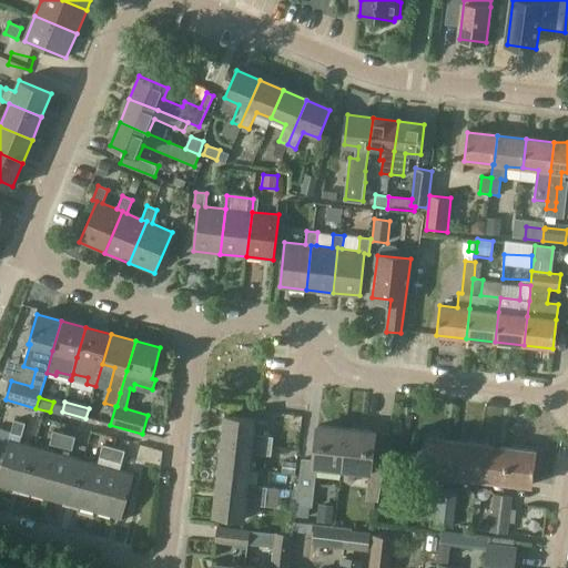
[(223,440),(272,447),(273,437),(267,437),(270,421),(256,419),(256,418),(226,415),(223,440)]
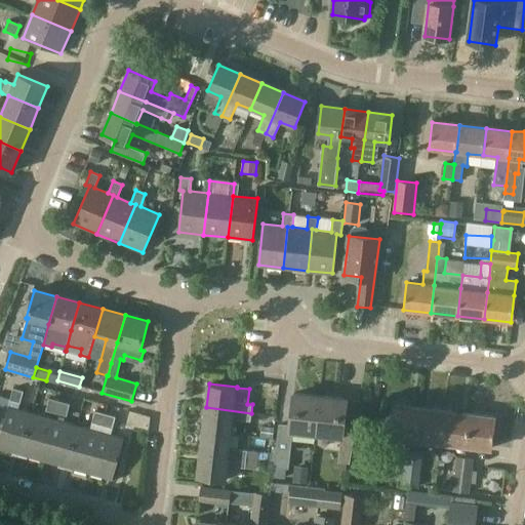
[(19,403),(24,392),(13,389),(9,401),(19,403)]
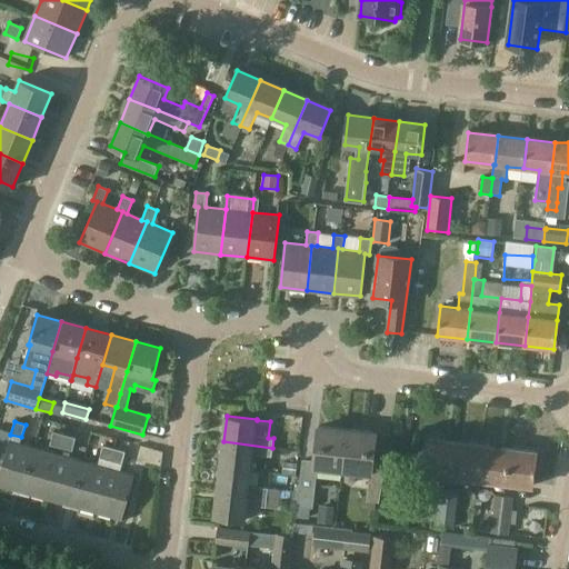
[(315,461),(313,467),(317,467),(342,470),(347,430),(318,427),(315,461)]
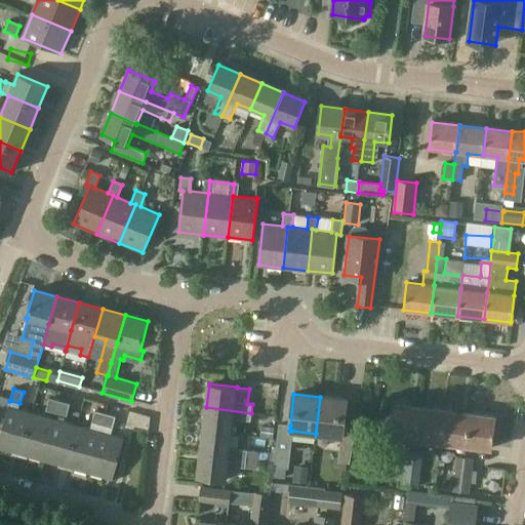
[(320,397),(316,434),(340,437),(342,437),(344,427),(347,400),(320,397)]
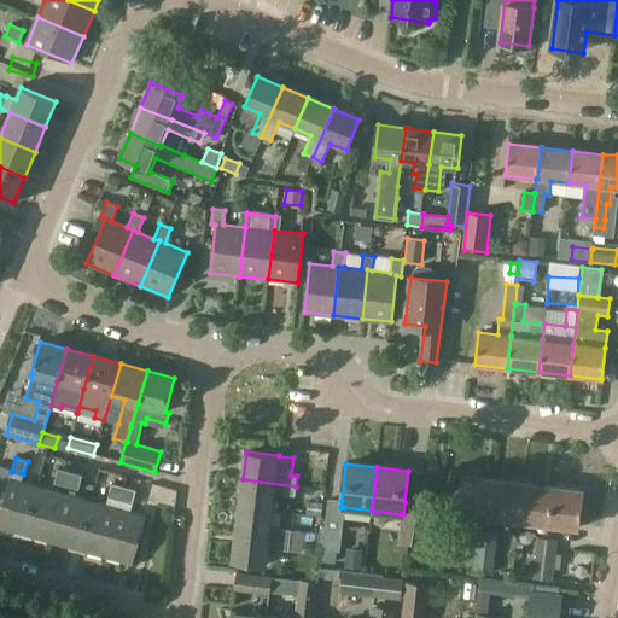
[(66,487),(70,472),(58,470),(54,483),(66,487)]
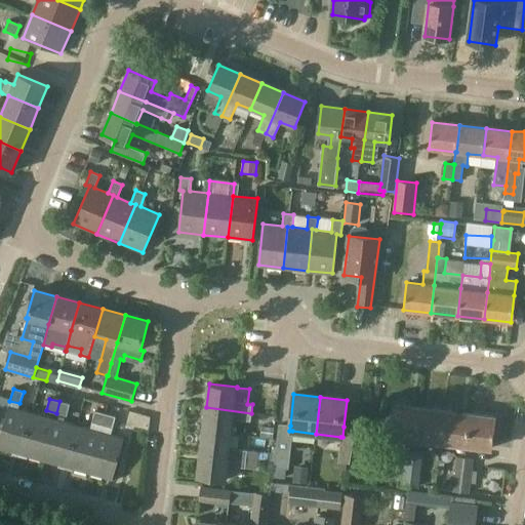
[(59,401),(56,413),(67,416),(70,404),(59,401)]
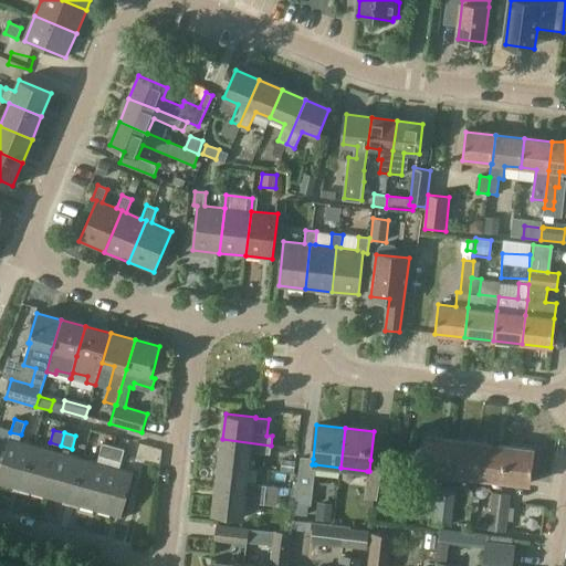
[(448,474),(452,440),(425,437),(420,471),(448,474)]
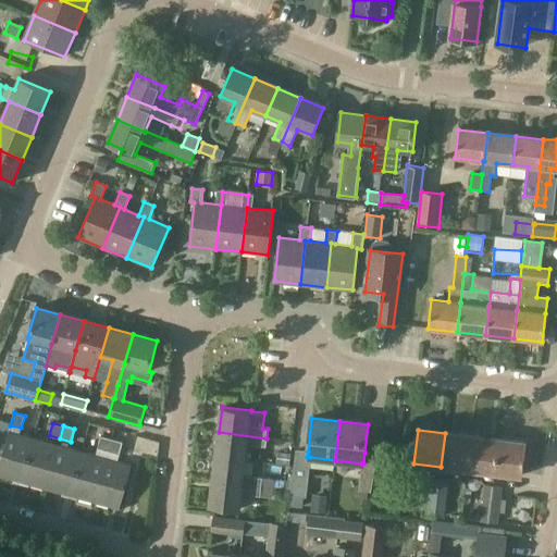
[(0,458),(0,475),(21,482),(34,437),(8,431),(0,458)]
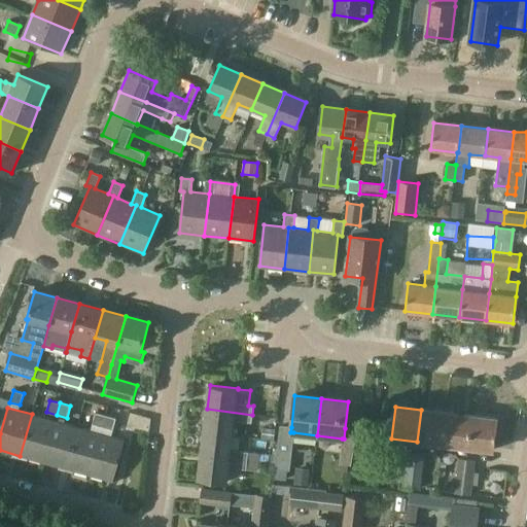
[(251,423),(252,415),(207,409),(204,432),(233,435),(234,421),(251,423)]
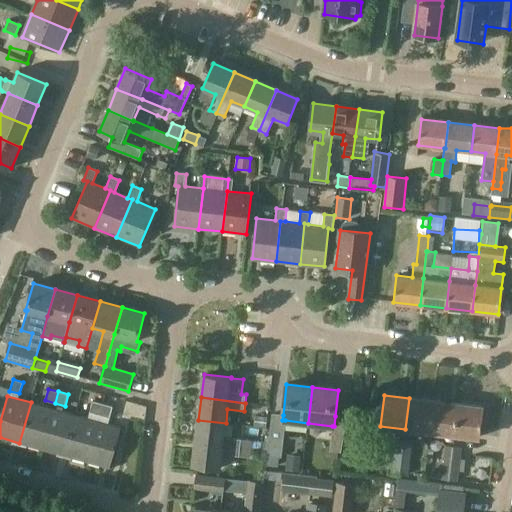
[(430,432),(433,401),(409,398),(405,429),(430,432)]
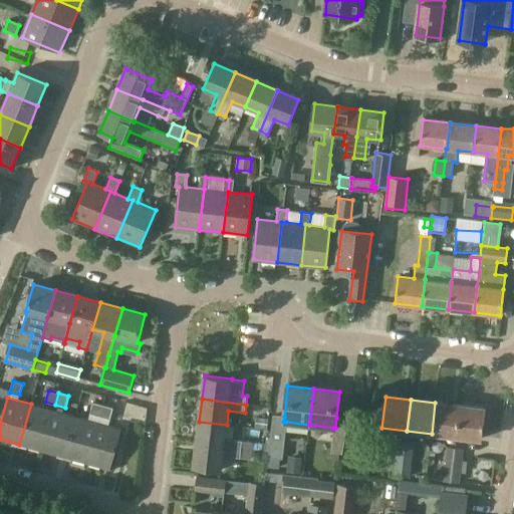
[(89,415),(99,417),(103,406),(93,403),(89,415)]
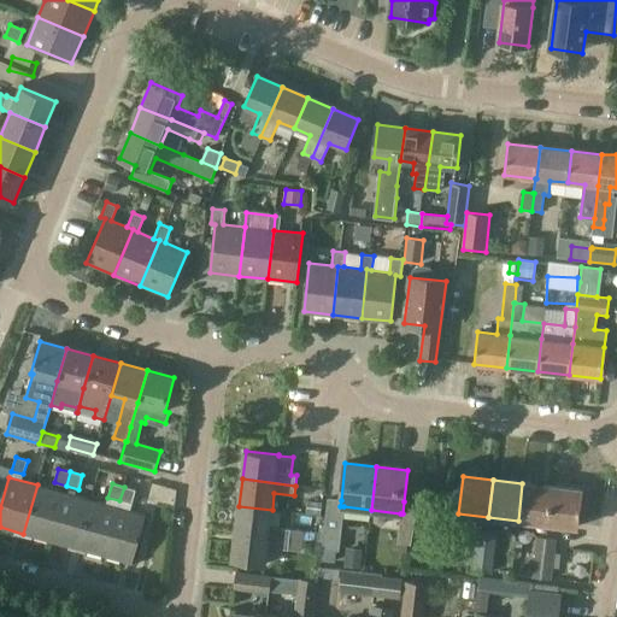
[(547,524),(551,487),(522,483),(518,521),(547,524)]
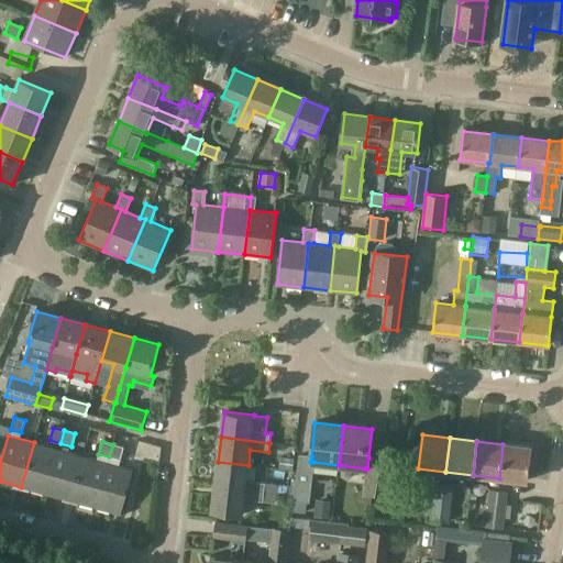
[(45,494),(58,450),(34,442),(21,487),(45,494)]
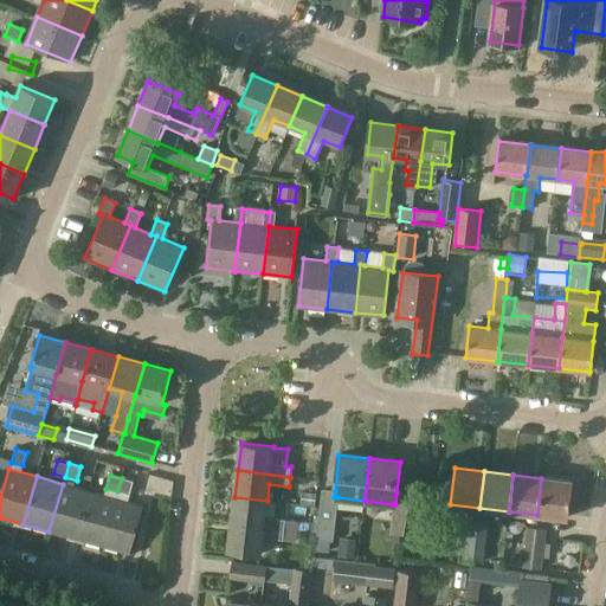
[(129,495),(134,482),(122,478),(117,491),(129,495)]
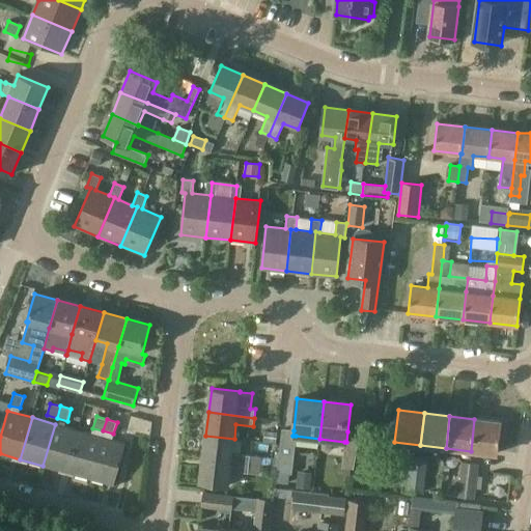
[(474,419),(471,451),(497,454),(501,422),(474,419)]
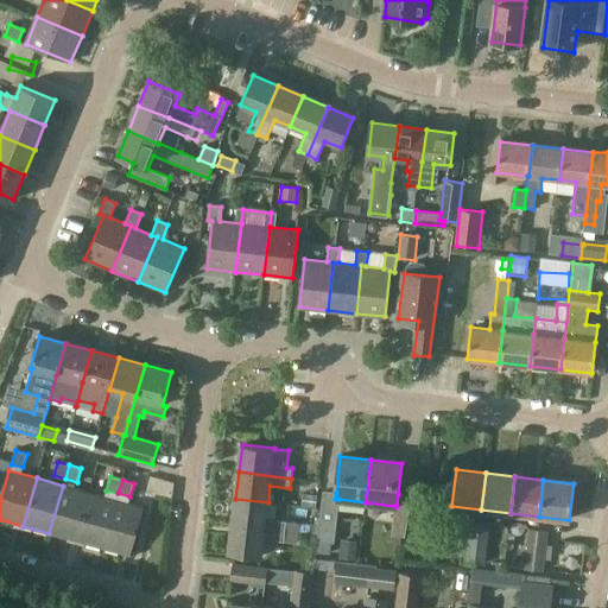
[(76,542),(89,493),(63,486),(49,533),(76,542)]
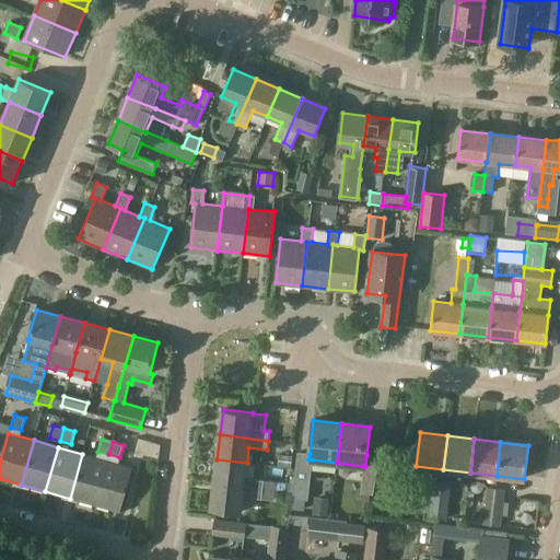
[(94,505),(107,461),(82,454),(70,499),(94,505)]
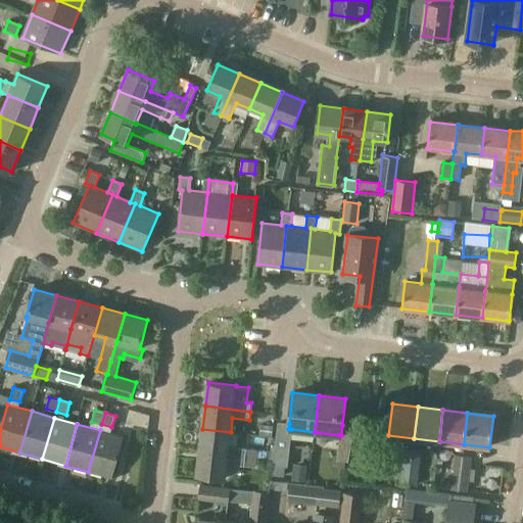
[(229,447),(231,432),(202,429),(199,453),(228,456),(245,458),(255,459),(256,450),(229,447)]
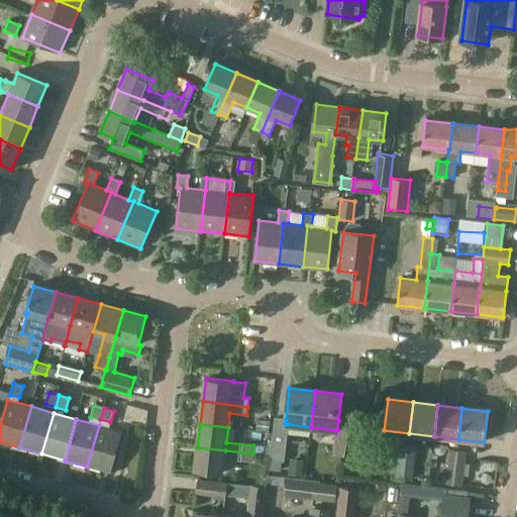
[(99,425),(87,467),(110,474),(122,432),(99,425)]
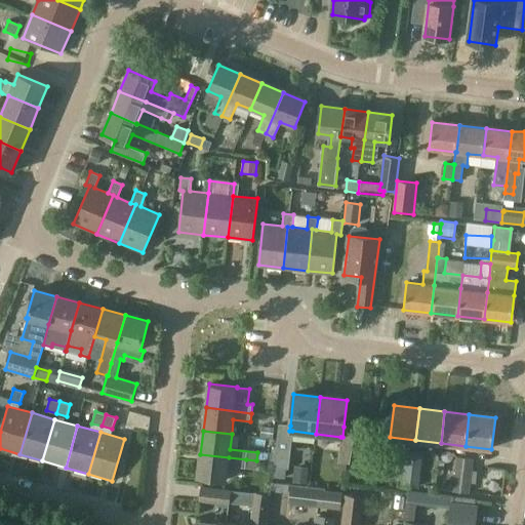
[(290,457),(291,447),(290,447),(277,445),(276,455),(274,467),(287,469),(288,469),(290,457)]
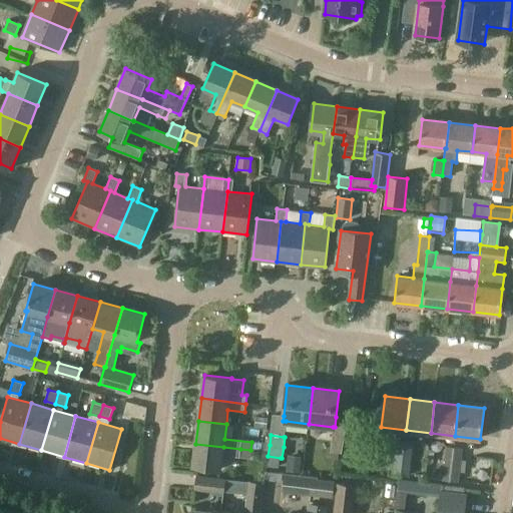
[(288,436),(287,445),(308,448),(309,439),(288,436)]
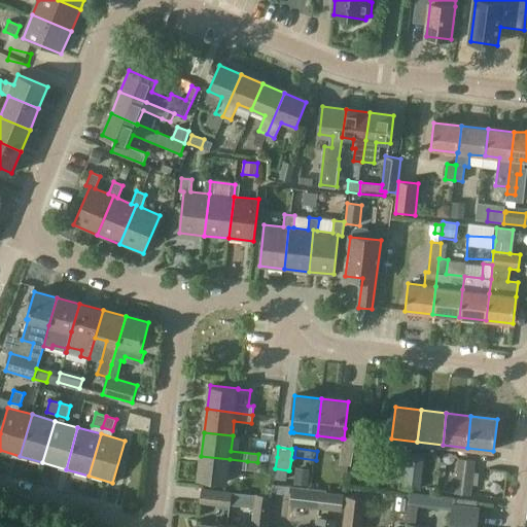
[(352,463),(354,452),(343,451),(341,462),(352,463)]
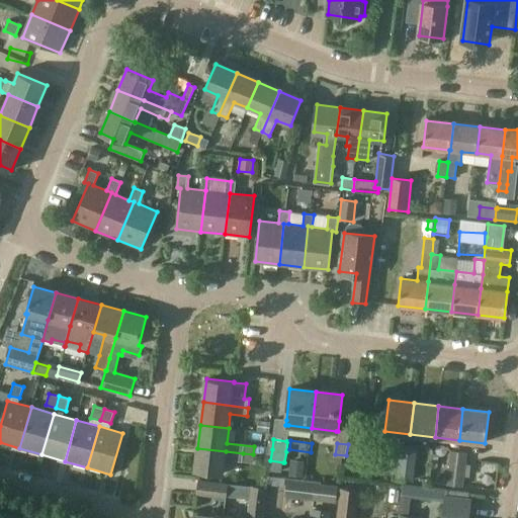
[(405,481),(409,446),(400,445),(397,480),(405,481)]
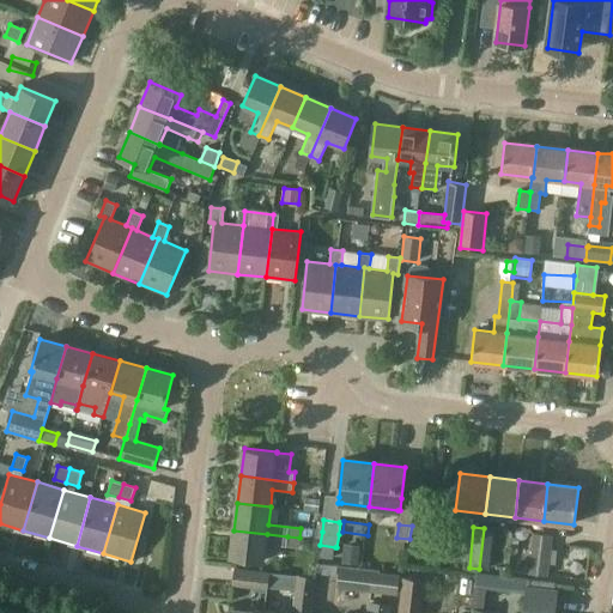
[(484,528),(479,569),(489,570),(493,529),(484,528)]
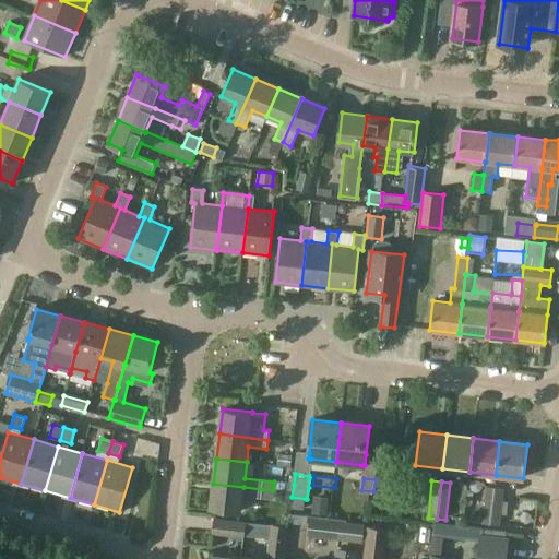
[(273,500),(273,490),(262,489),(244,487),(213,484),(210,509),(240,513),(242,497),(273,500)]
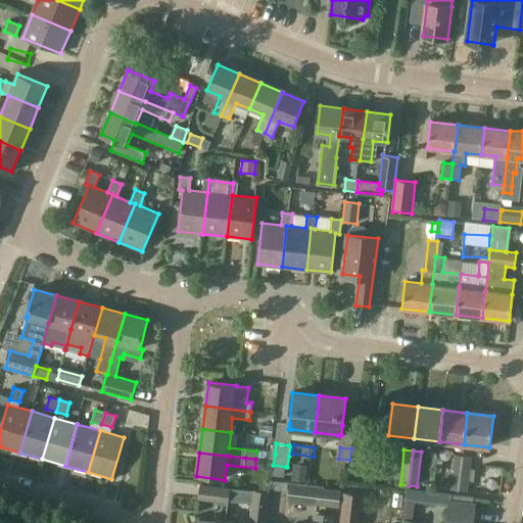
[(458,490),(462,456),(455,455),(450,490),(458,490)]
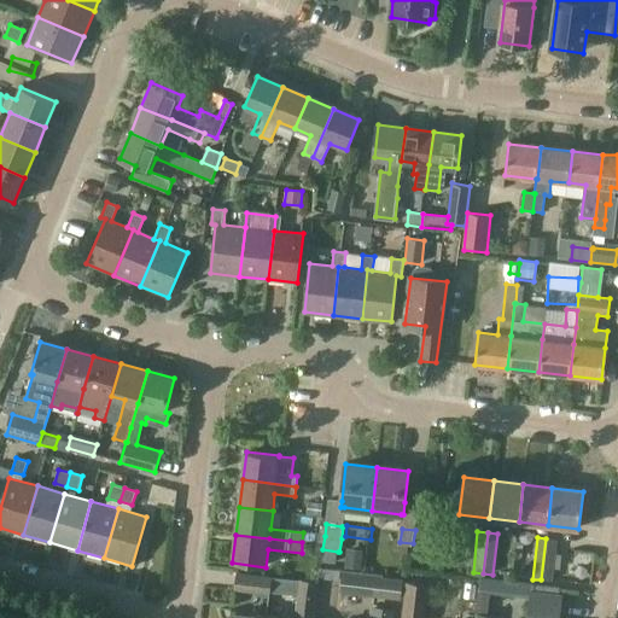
[(546,538),(541,579),(552,581),(557,540),(546,538)]
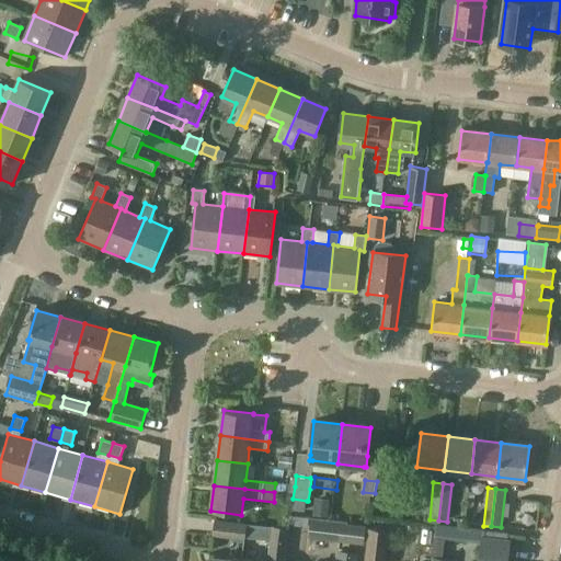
[(293,499),(292,507),(307,510),(307,501),(293,499)]
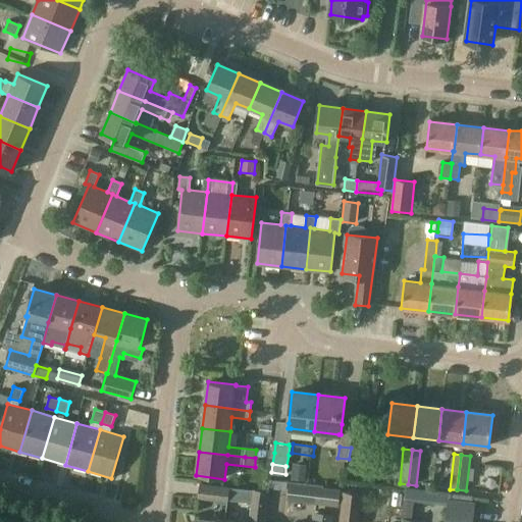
[(227,503),(228,500),(229,487),(199,483),(197,500),(227,503)]
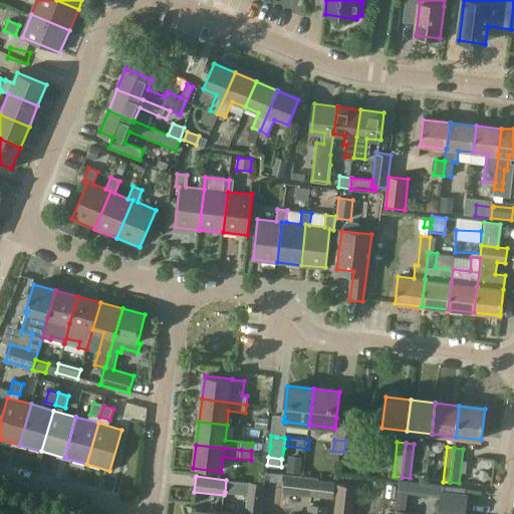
[(335,482),(308,479),(285,477),(283,493),(333,499),(335,482)]
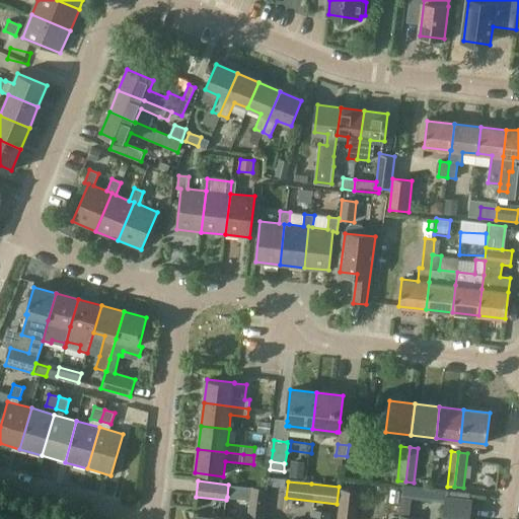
[(228,485),(227,497),(234,498),(235,491),(238,492),(250,493),(247,518),(252,518),(264,518),(267,489),(250,487),(228,485)]
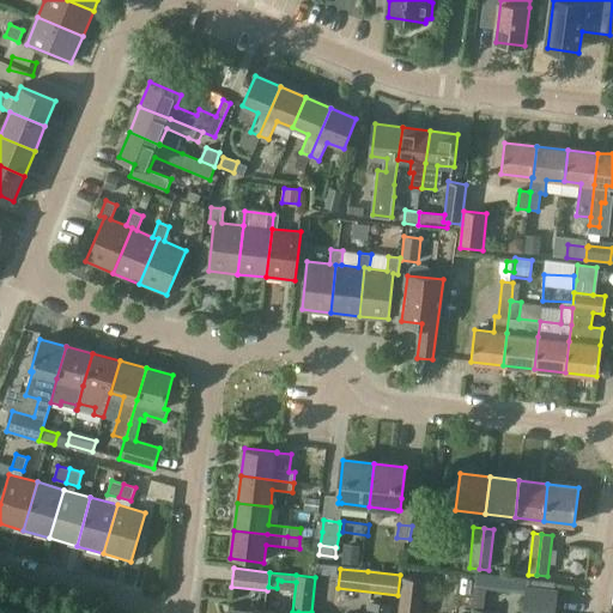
[(419,612),(424,578),(405,576),(400,612),(419,612)]
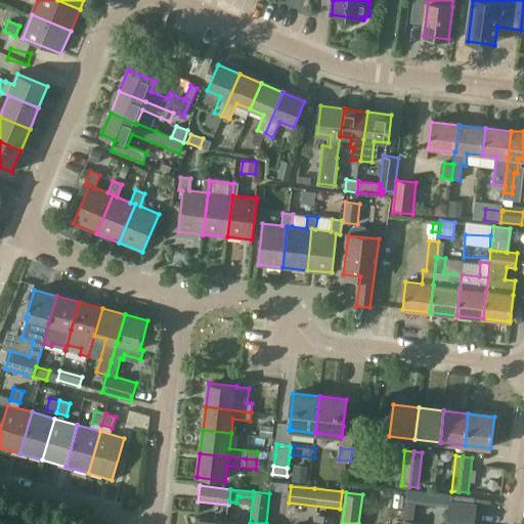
[(472,523),(474,505),(448,501),(445,523),(472,523)]
